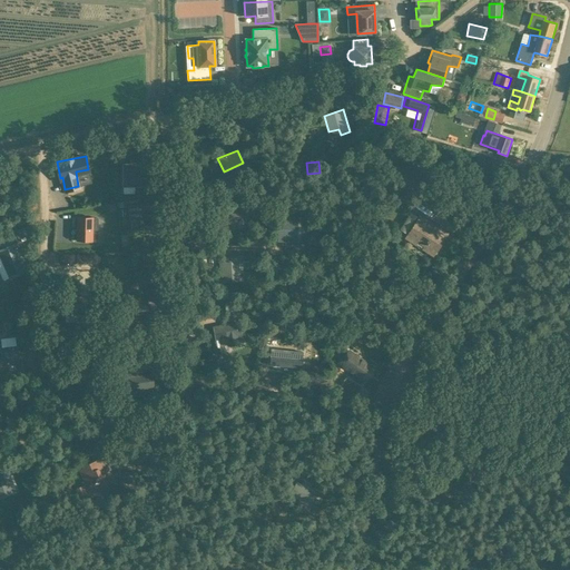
[(140,164),(123,164),(123,187),(140,187),(140,164)]
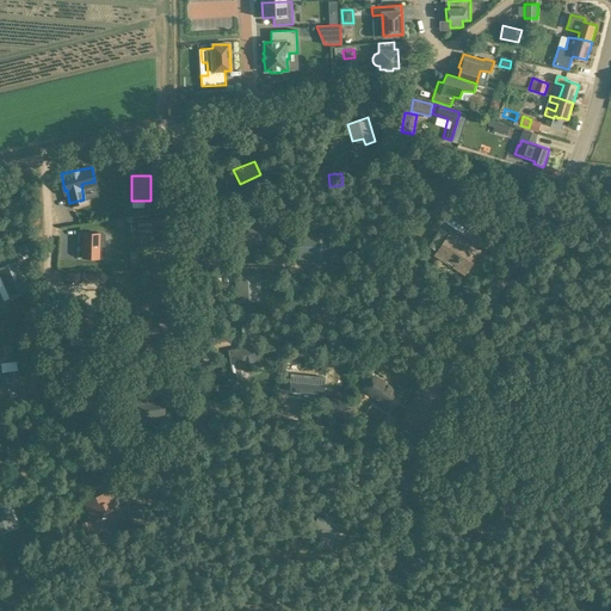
[(275,178),(265,181),(266,185),(269,191),(278,187),(275,178)]
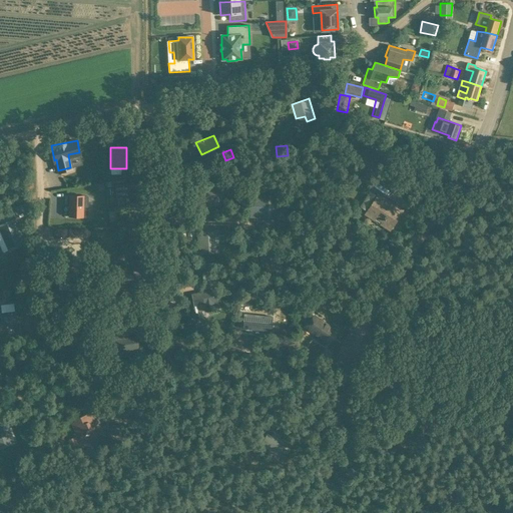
[(268,172),(278,169),(276,160),(266,162),(268,172)]
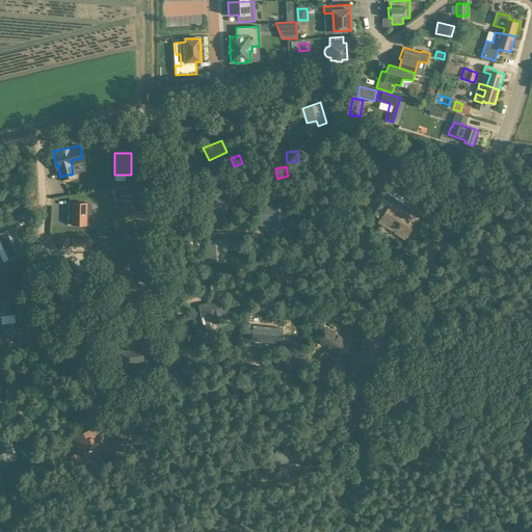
[(145,192),(120,192),(121,205),(133,205),(133,218),(145,218),(145,192)]
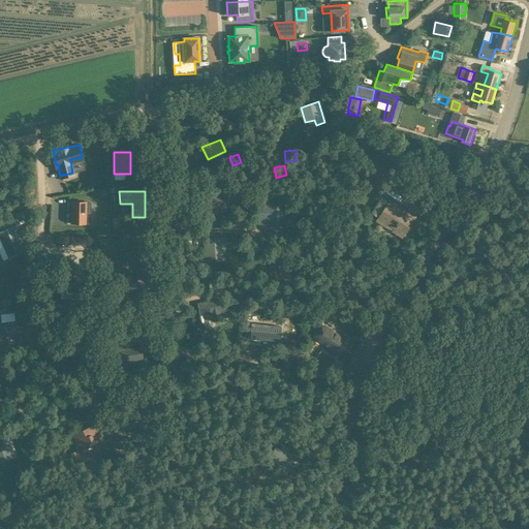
[(225,210),(224,199),(223,191),(204,192),(205,211),(225,210)]
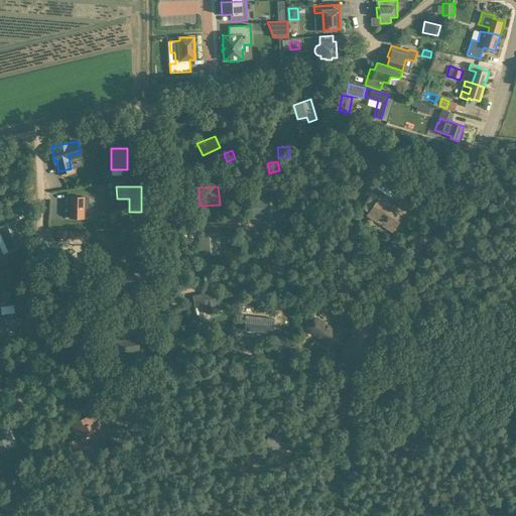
[(380,196),(373,207),(370,211),(367,216),(376,223),(377,221),(392,230),(404,212),(380,196)]
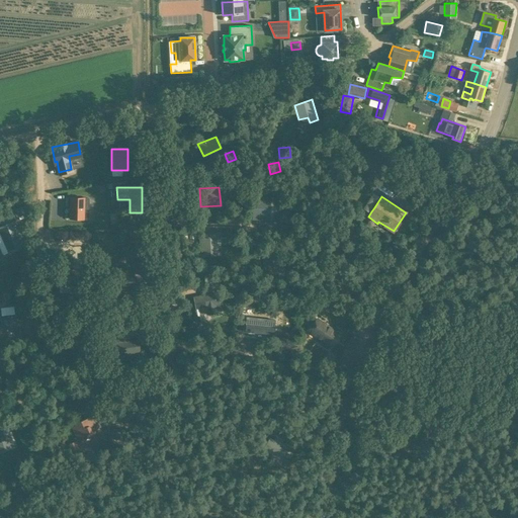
[(70,197),(71,220),(85,219),(90,219),(89,197),(84,198),(84,197),(70,197)]
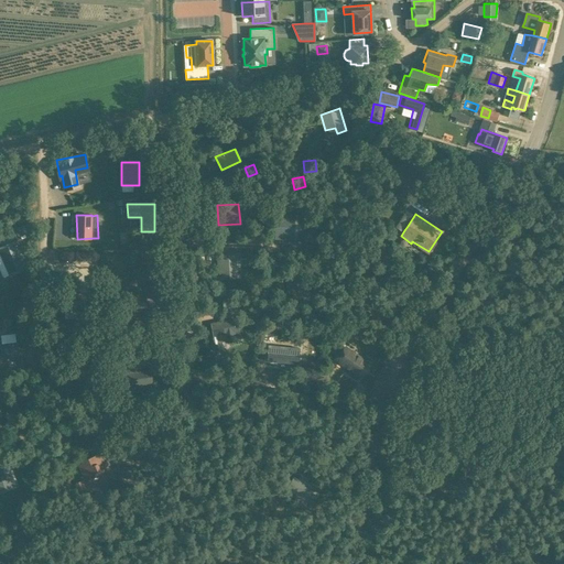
[(306,234),(307,217),(283,216),(282,221),(277,220),(275,237),(281,237),(281,232),(306,234)]
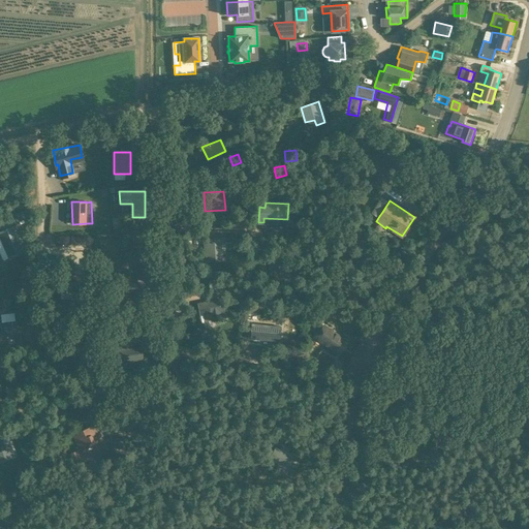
[(343,218),(348,210),(341,205),(336,212),(343,218)]
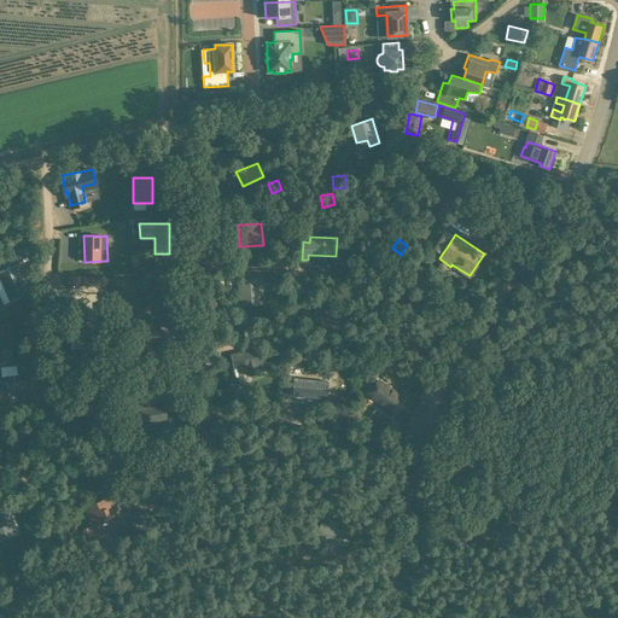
[(28,293),(24,284),(12,256),(11,254),(0,258),(0,266),(3,270),(6,269),(9,277),(0,279),(10,302),(28,293)]
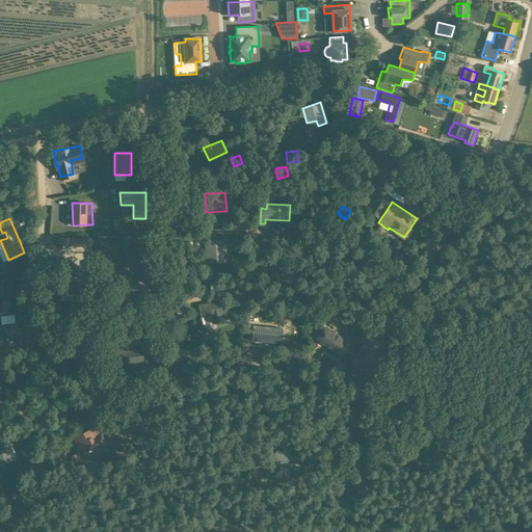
[(218,263),(225,262),(224,241),(206,242),(207,257),(206,257),(206,260),(218,259),(218,263)]
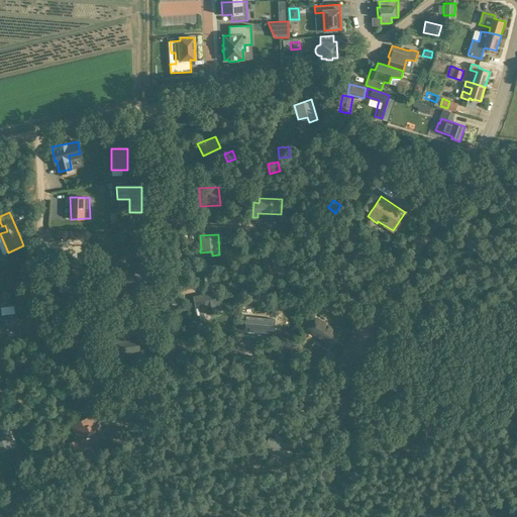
[(134,272),(129,272),(129,264),(116,264),(115,285),(120,285),(119,292),(128,292),(128,286),(134,286),(134,272)]
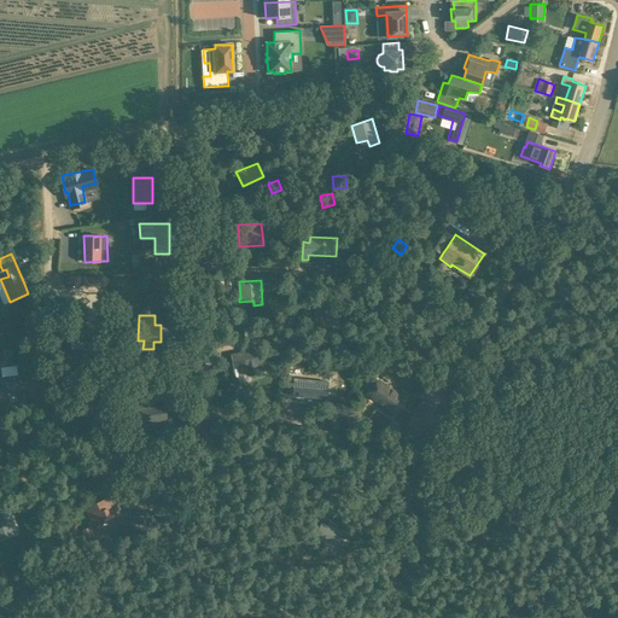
[(87,347),(87,340),(93,340),(93,325),(69,325),(70,340),(71,340),(71,347),(87,347)]
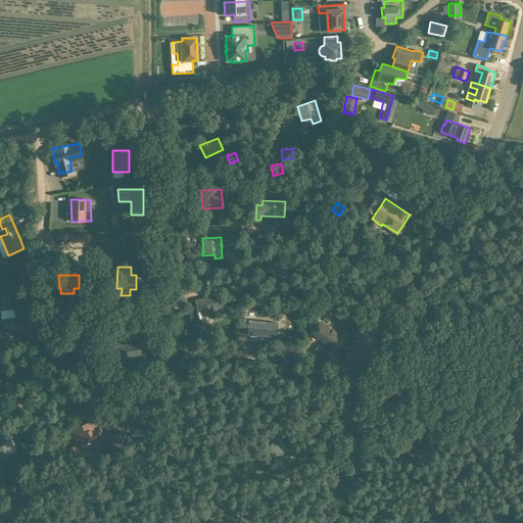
[(217,276),(206,277),(207,285),(218,285),(217,276)]
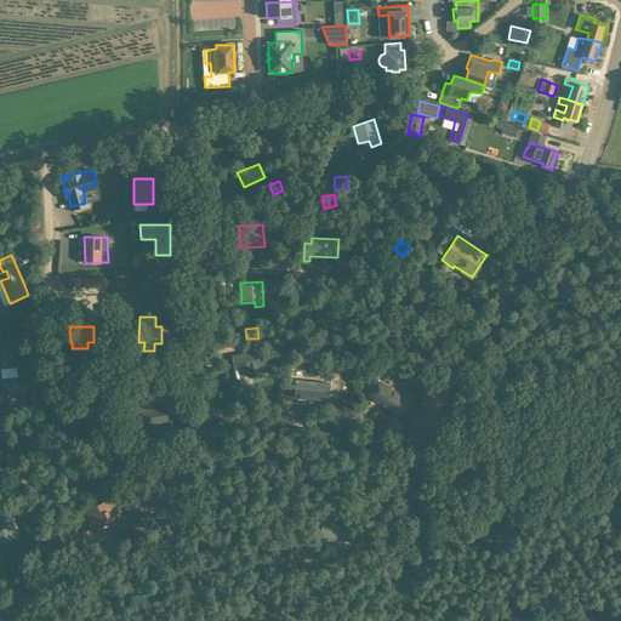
[(109,352),(109,341),(100,341),(100,352),(109,352)]
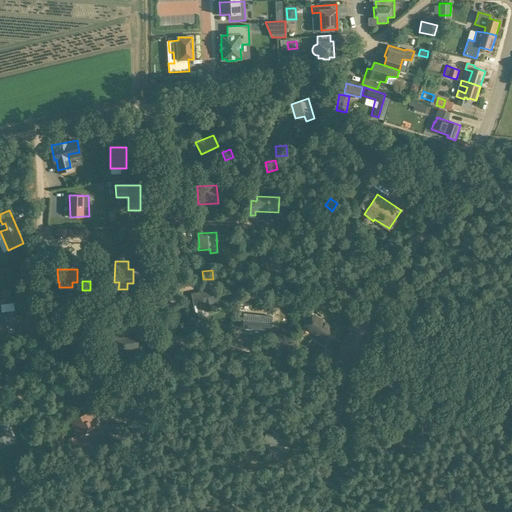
[(217,306),(215,296),(215,294),(212,295),(211,289),(201,291),(201,292),(192,294),(192,297),(193,306),(198,305),(198,304),(205,302),(206,310),(213,309),(213,307),(217,306)]
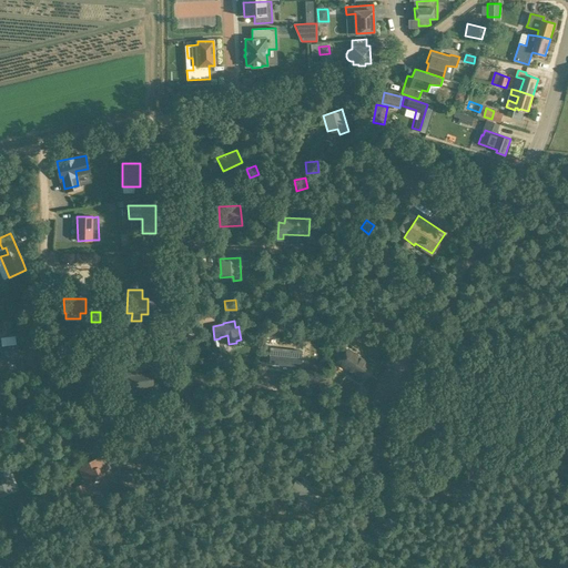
[(17,345),(16,345),(6,346),(2,347),(1,347),(2,361),(0,361),(0,373),(0,376),(23,374),(21,361),(18,361),(17,345)]
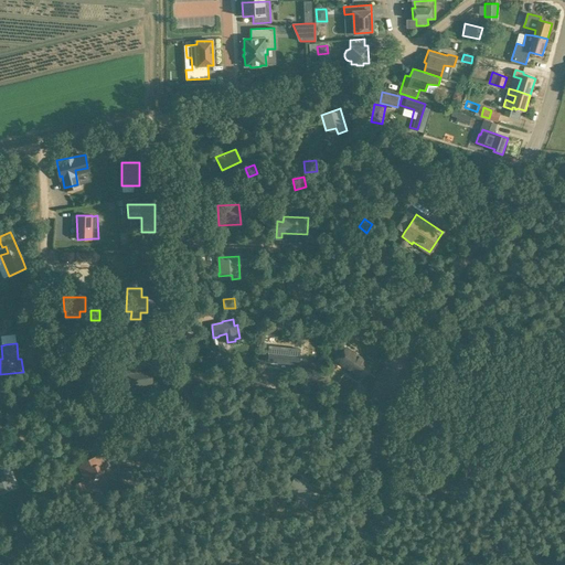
[(276,349),(268,348),(267,361),(289,363),(290,354),(275,353),(276,349)]
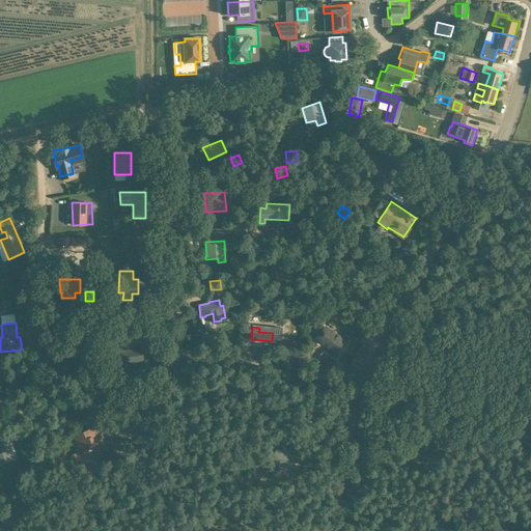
[(316,338),(338,354),(346,342),(326,327),(316,338)]
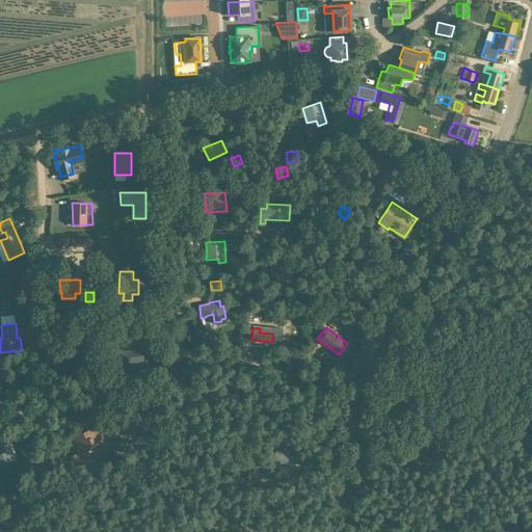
[(105,337),(106,343),(113,342),(112,336),(112,330),(104,333),(105,337)]
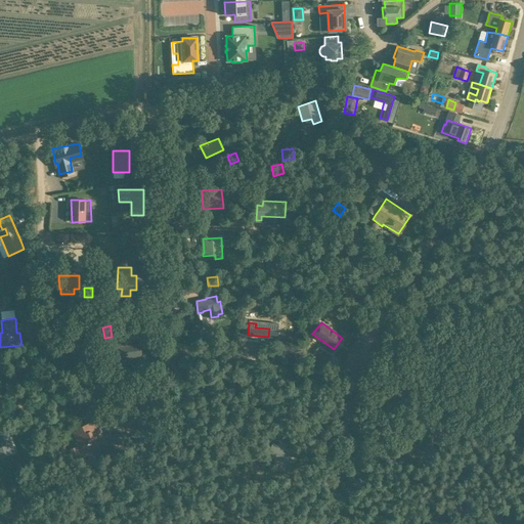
[(140,344),(129,346),(128,337),(114,339),(115,348),(117,358),(141,354),(140,344)]
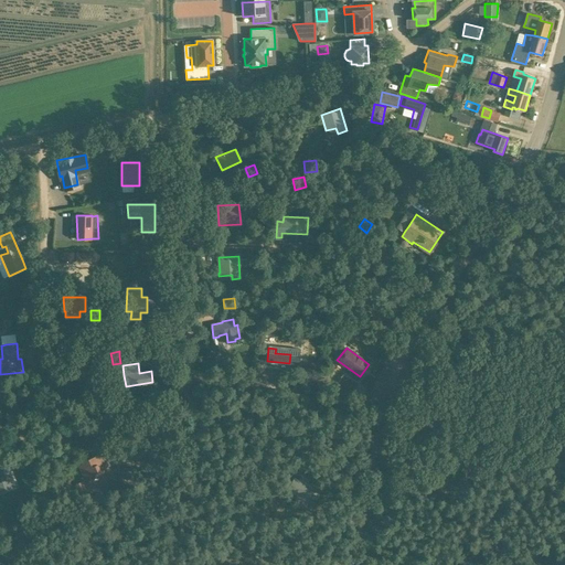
[(316,380),(316,382),(318,394),(330,392),(328,381),(327,377),(316,380)]
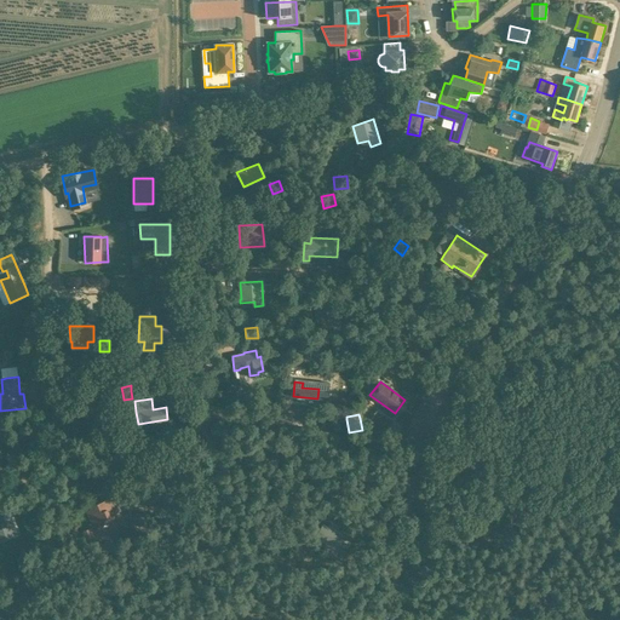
[(229,448),(224,453),(237,464),(242,458),(229,448)]
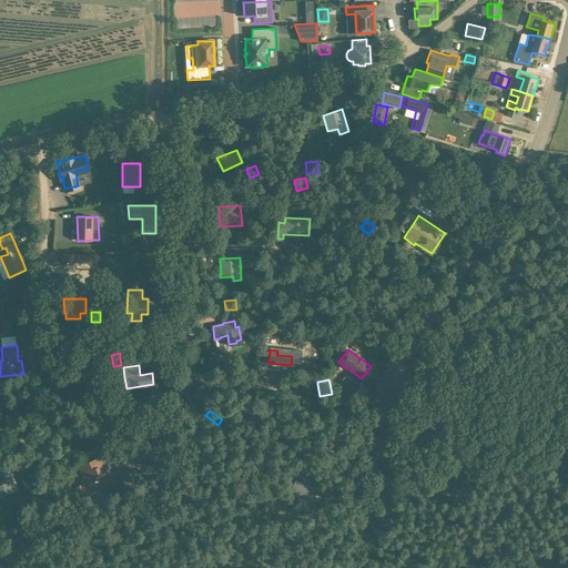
[(104,475),(102,468),(98,458),(80,466),(88,483),(104,475)]
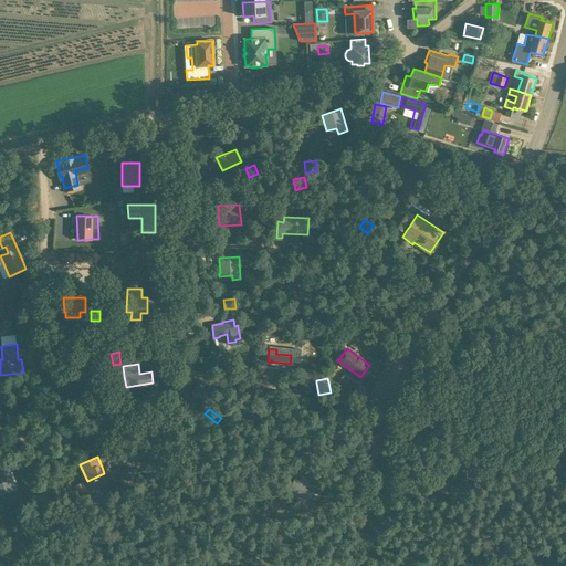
[(25,468),(18,461),(13,467),(21,472),(25,468)]
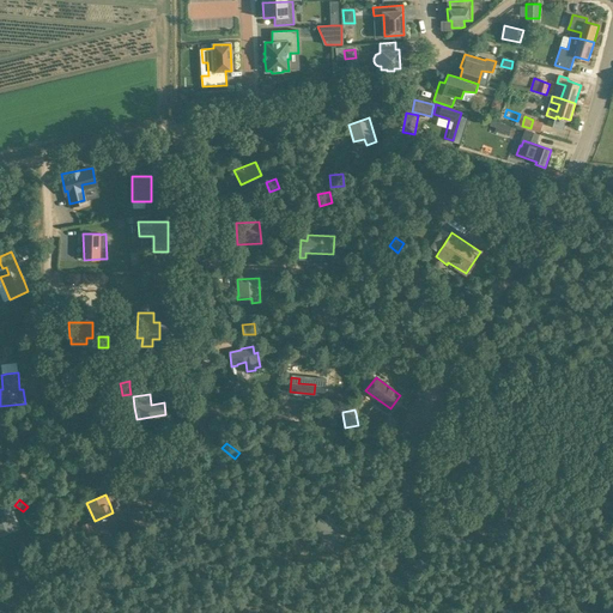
[(8,530),(16,528),(8,505),(0,508),(0,528),(7,526),(8,530)]
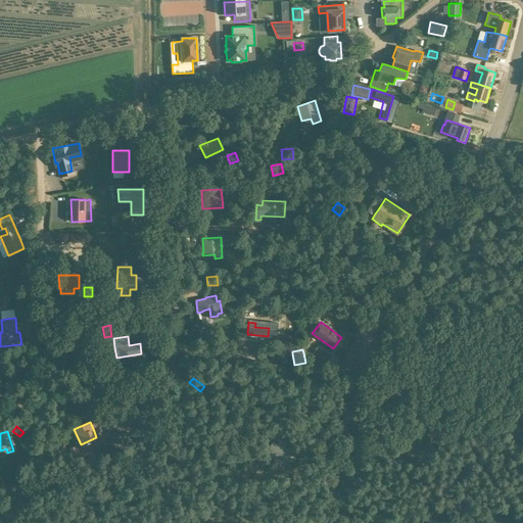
[(268,455),(272,456),(285,461),(289,449),(273,442),(268,455)]
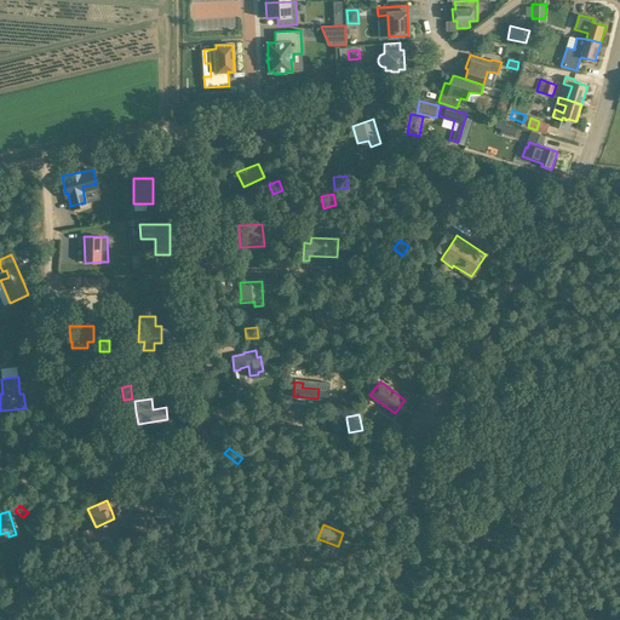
[(91,528),(81,532),(86,541),(96,538),(91,528)]
